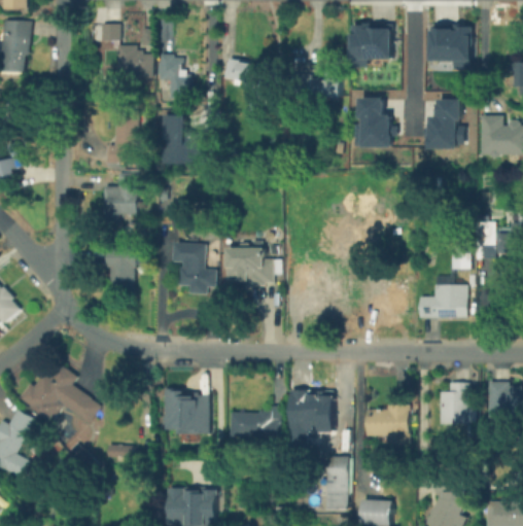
[(29,0),(29,8),(4,8),(4,0),(29,0)]
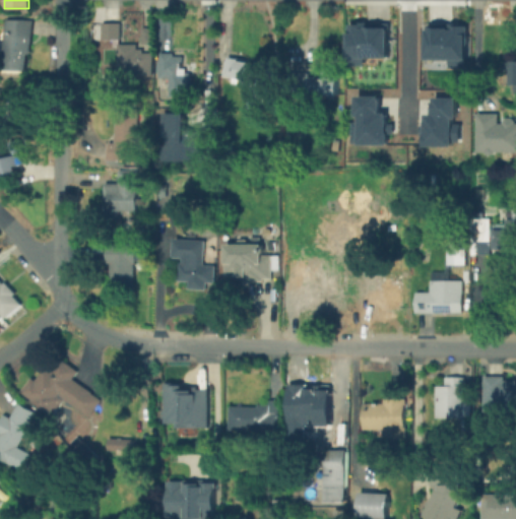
[(26,20),(27,69),(0,68),(0,35),(2,35),(1,20),(26,20)]
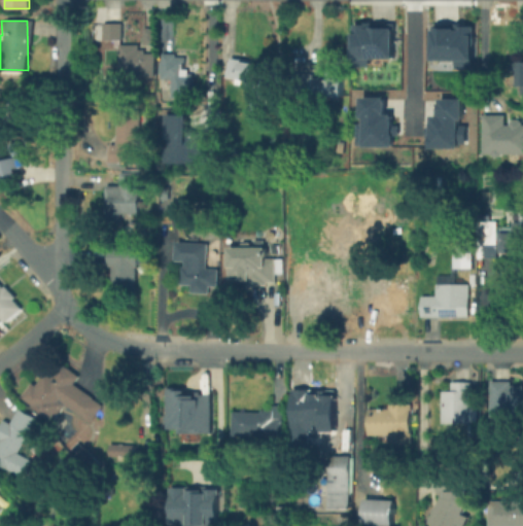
[(348,23),(361,23),(361,21),(388,21),(388,57),(348,57),(348,23)]
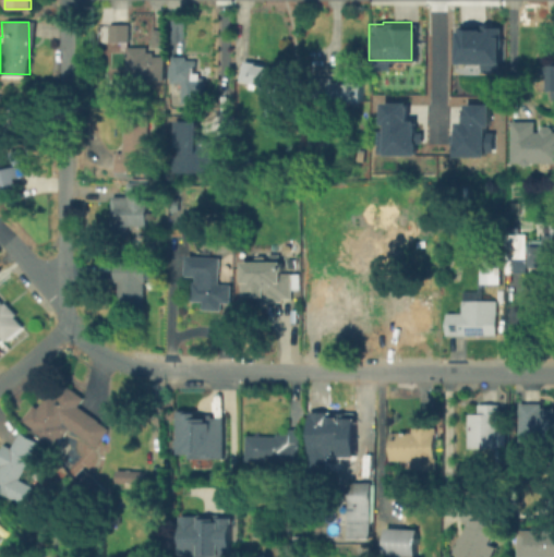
[(453,24),(476,25),(476,22),(481,22),(481,25),(495,25),(495,71),(478,71),(478,61),(453,61),(453,24)]
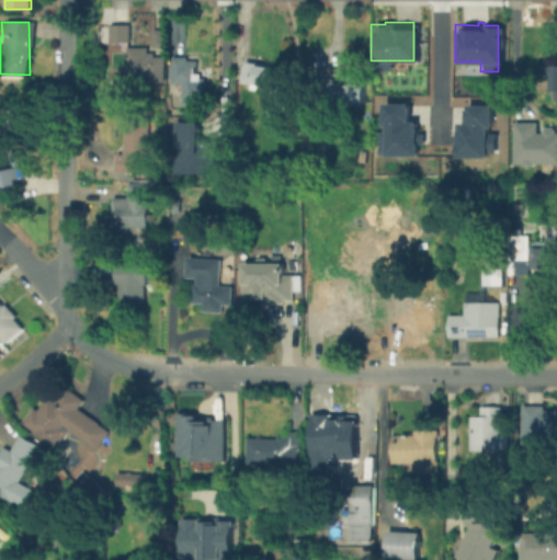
[(127,24),(127,44),(106,44),(106,24),(127,24)]
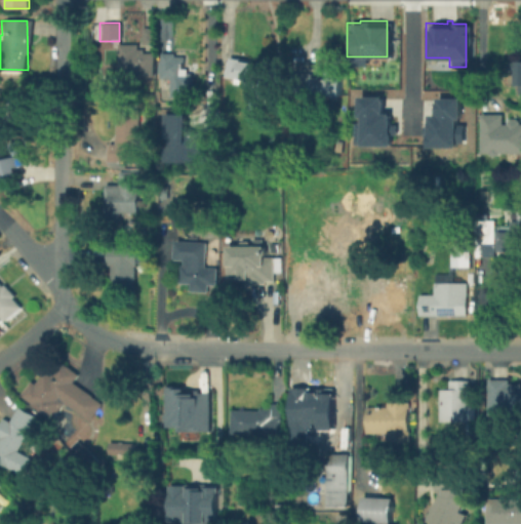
[(150,28),(150,44),(138,44),(138,28),(150,28)]
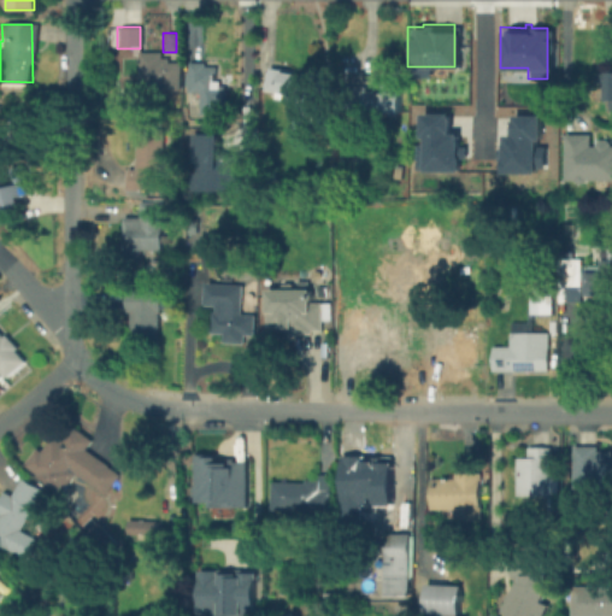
[(175,64),(175,89),(160,89),(160,86),(149,86),(149,83),(139,83),(139,56),(158,56),(158,60),(163,60),(163,64),(175,64)]
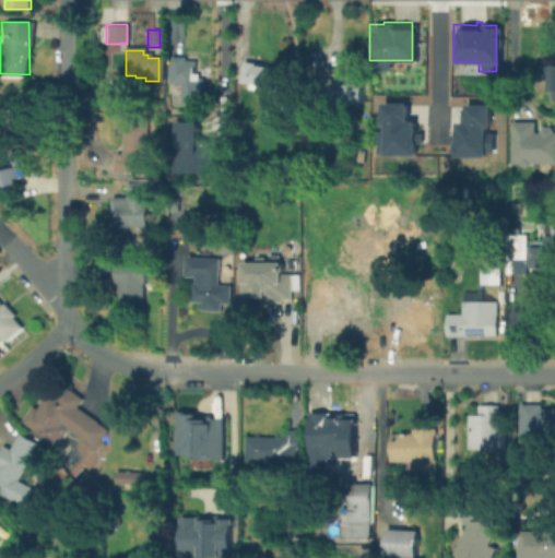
[(165,56),(178,55),(178,58),(189,58),(190,71),(195,71),(195,75),(198,75),(199,103),(166,104),(166,91),(163,91),(162,62),(165,62),(165,56)]
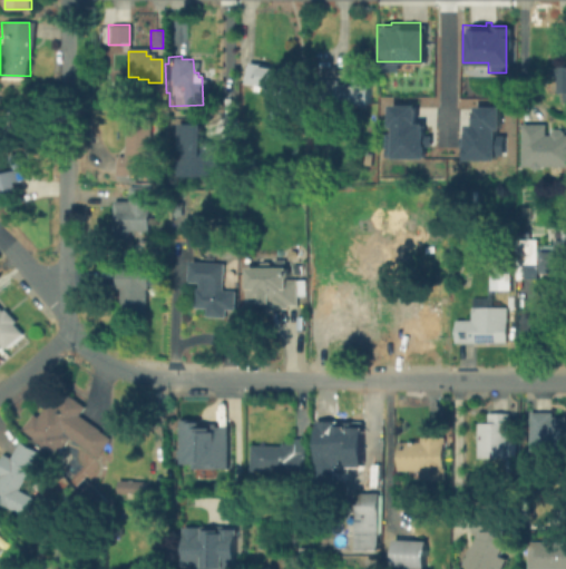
[(289,67),(285,90),(245,85),(247,61),(289,67)]
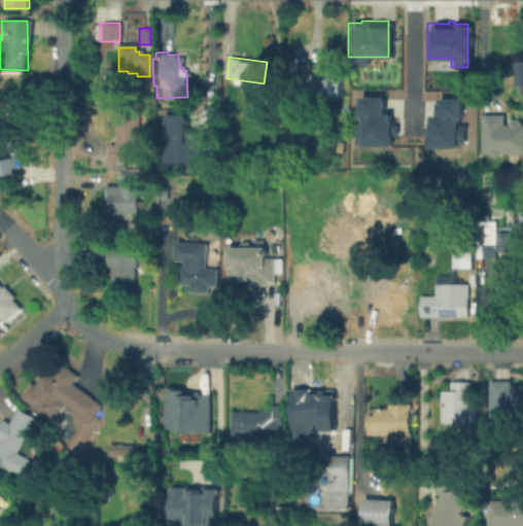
[(522,85),(513,85),(513,62),(522,62),(522,85)]
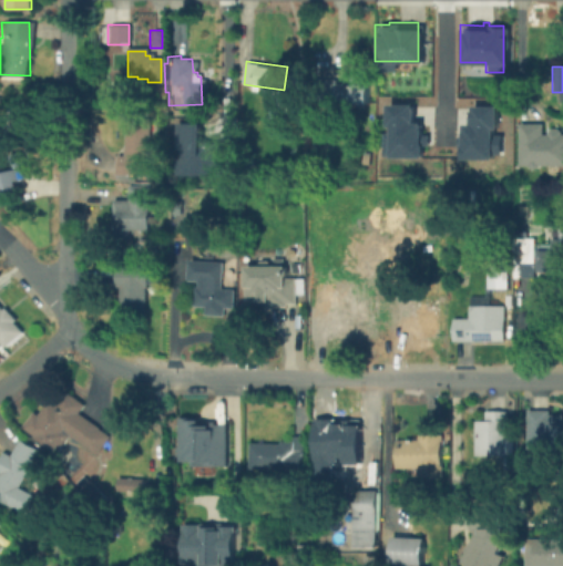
[(359,74),(359,81),(368,81),(366,106),(330,103),(333,79),(340,79),(340,73),(359,74)]
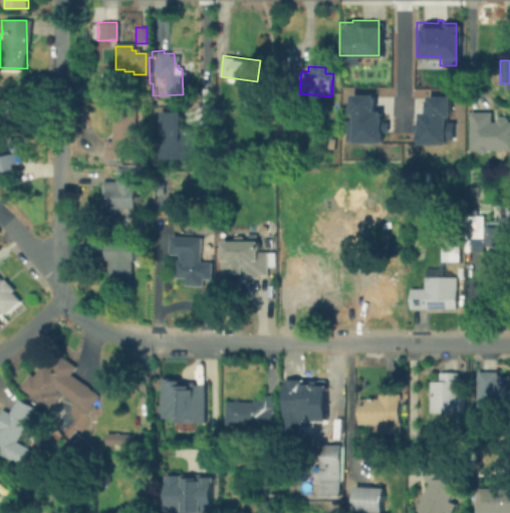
[(347,93),(347,113),(351,118),(343,118),(343,140),(351,140),(351,142),(380,142),(380,129),(378,129),(378,116),(378,109),(371,109),(371,96),(370,96),(370,93),(347,93)]
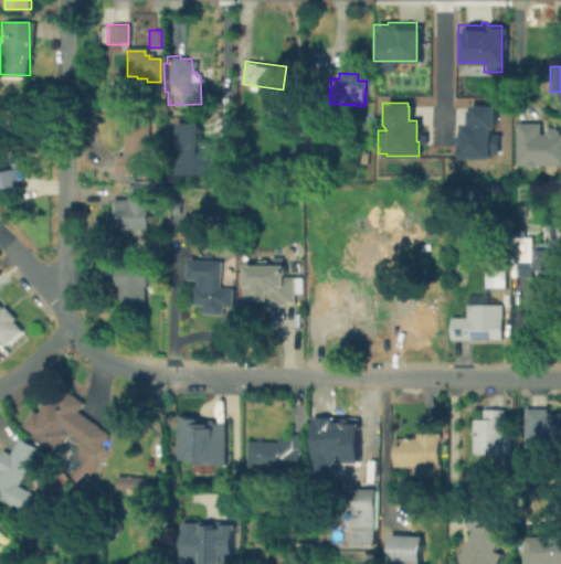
[(457,157),(457,145),(453,145),(453,135),(458,135),(458,123),(466,123),(466,104),(491,104),(491,131),(495,131),(495,152),(487,152),(487,157),(457,157)]
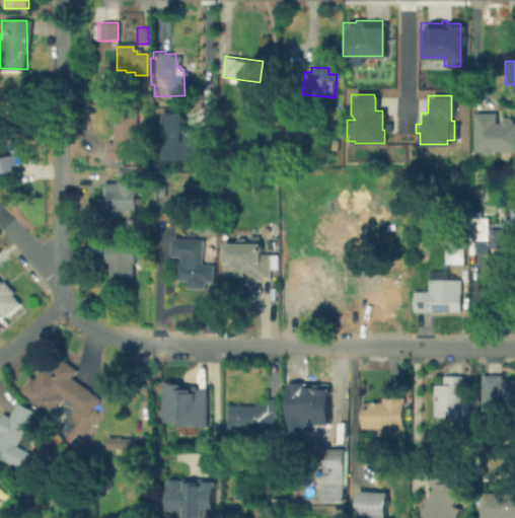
[(135,112),(131,161),(105,159),(106,141),(112,142),(115,109),(135,112)]
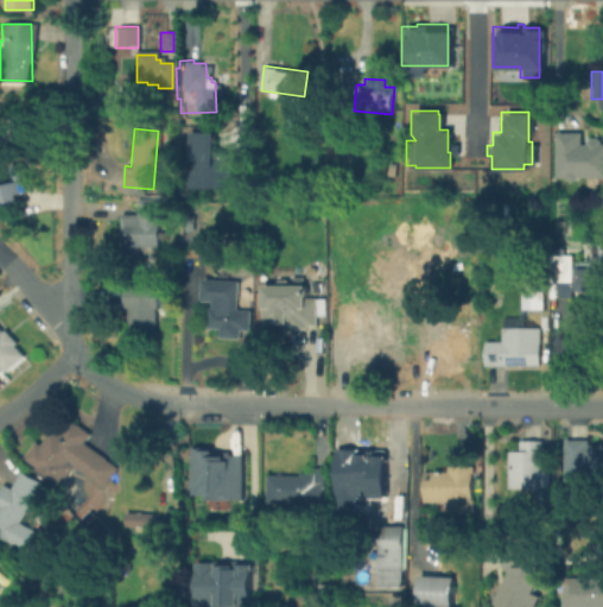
[(185,130),(211,131),(210,150),(233,151),(233,187),(184,184),(185,130)]
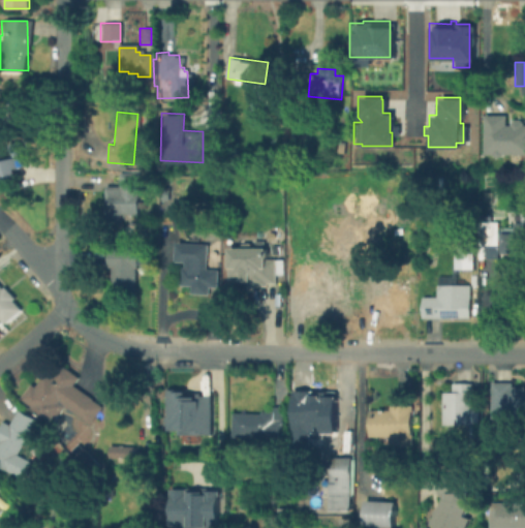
[(524,123),(524,156),(483,156),(484,116),(506,117),(505,123),(524,123)]
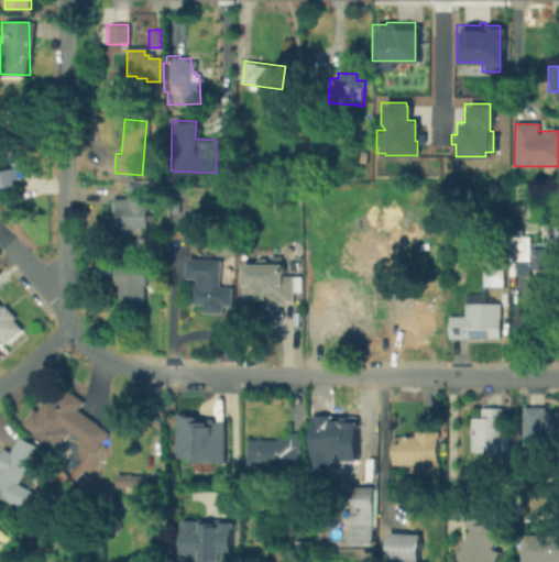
[(19,184),(4,189),(0,177),(0,169),(12,166),(7,152),(19,147),(29,175),(18,179),(19,184)]
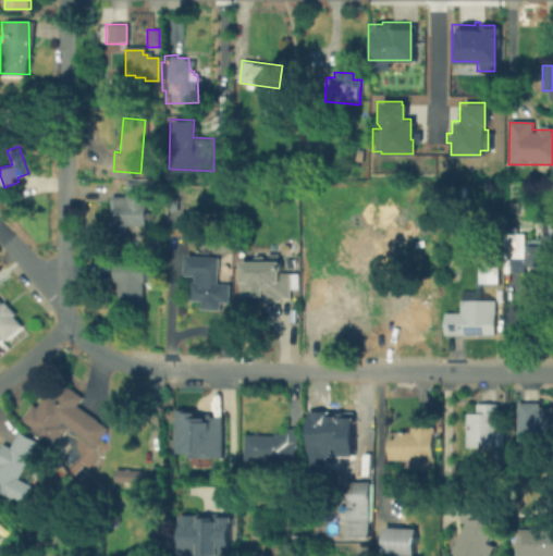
[(144,181),(144,206),(134,206),(134,220),(109,220),(109,196),(123,196),(123,181),(144,181)]
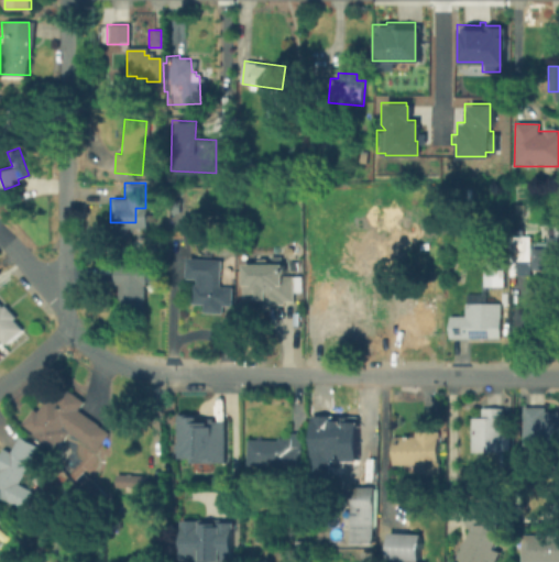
[(558,227),(558,265),(546,265),(546,271),(529,271),(529,250),(541,250),(541,235),(551,235),(551,227),(558,227)]
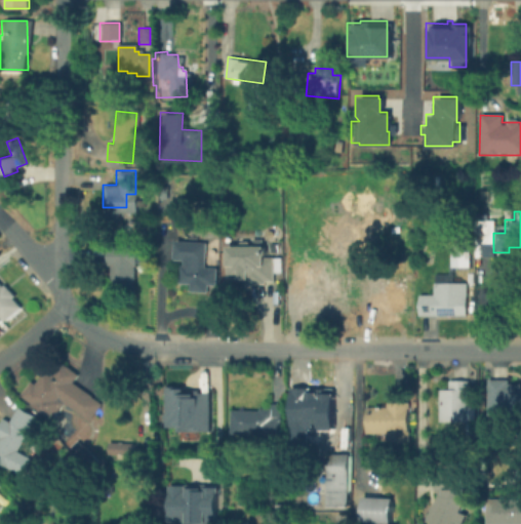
[(490,231),(490,257),(474,257),(474,231),(490,231)]
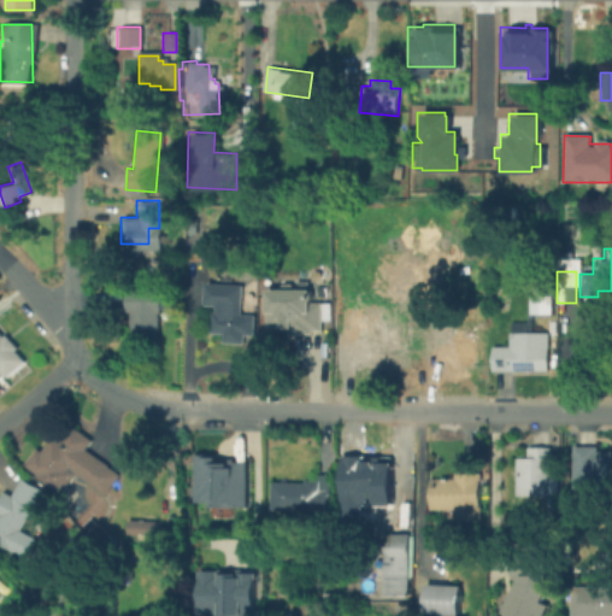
[(249,316),(248,344),(225,342),(225,339),(211,339),(212,310),(200,309),(201,286),(239,288),(237,315),(249,316)]
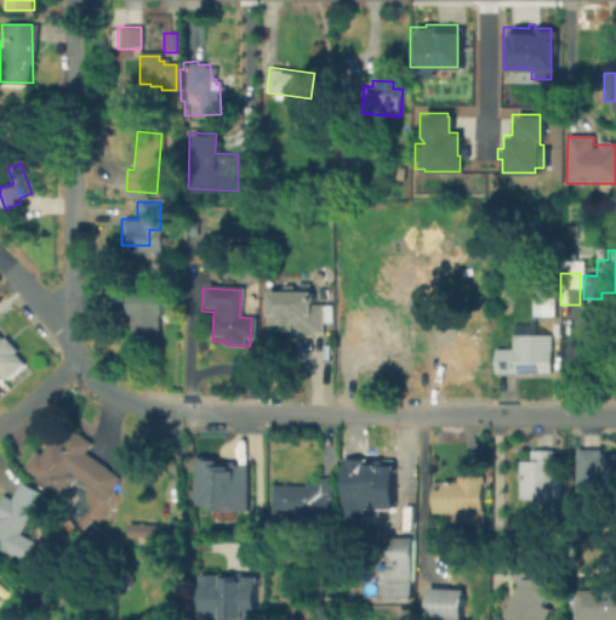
[(404,288),(404,306),(392,306),(392,288),(404,288)]
